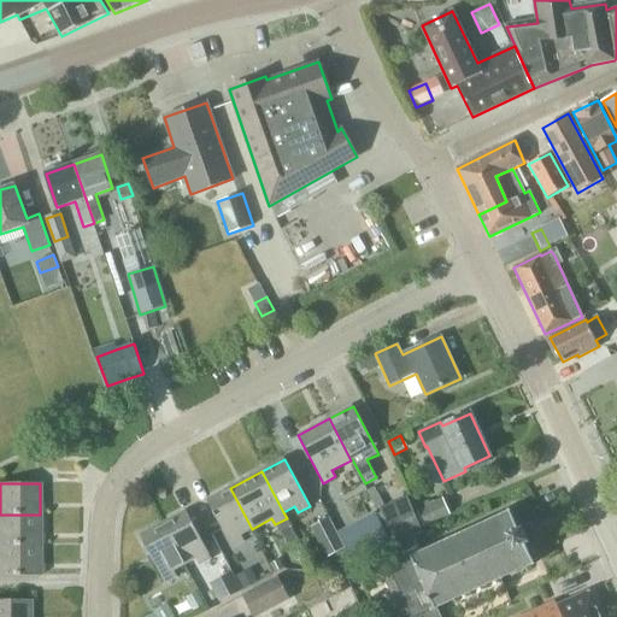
[(241,535),(252,529),(230,488),(207,500),(231,547),(244,541),(241,535)]
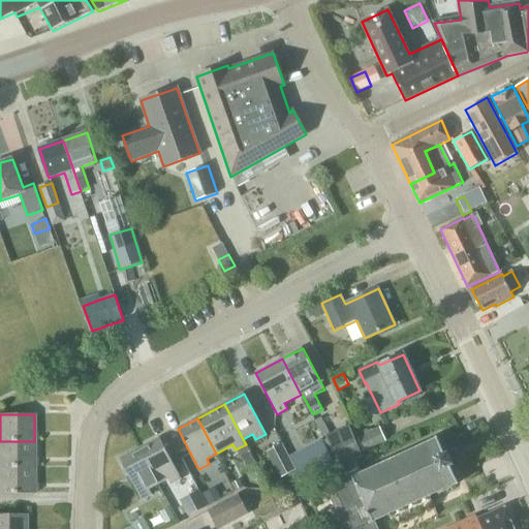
[(386,441),(380,426),(356,437),(364,452),(386,441)]
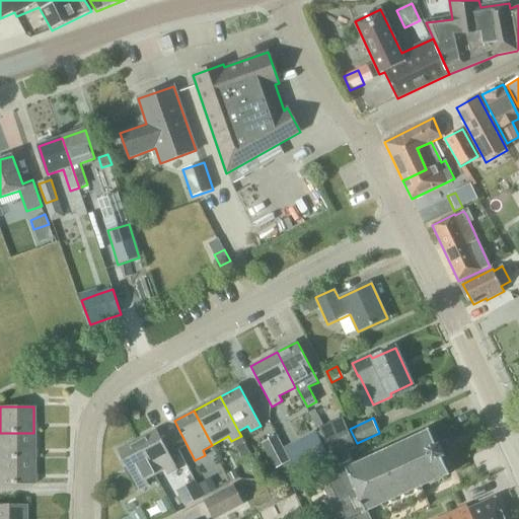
[(355,444),(345,422),(321,432),(331,454),(355,444)]
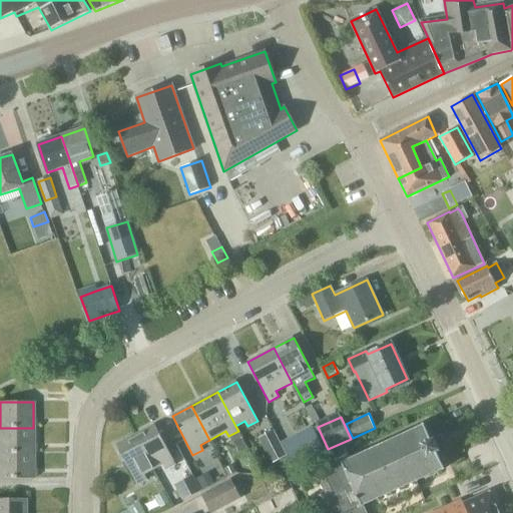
[(165,470),(175,465),(155,425),(135,435),(153,470),(162,465),(165,470)]
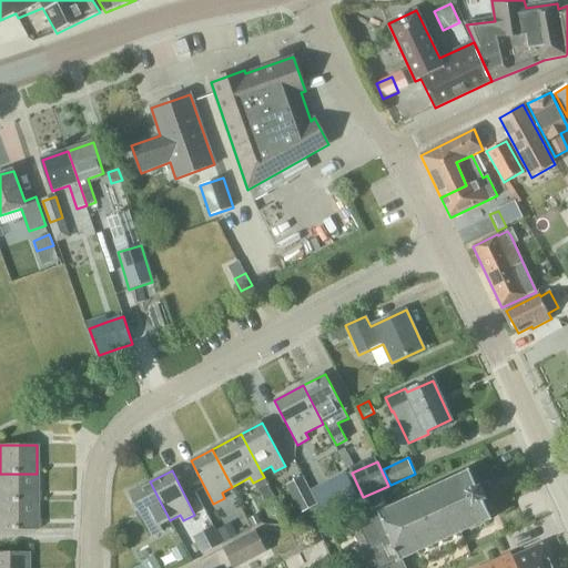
[(359,499),(345,472),(311,489),(325,517),(359,499)]
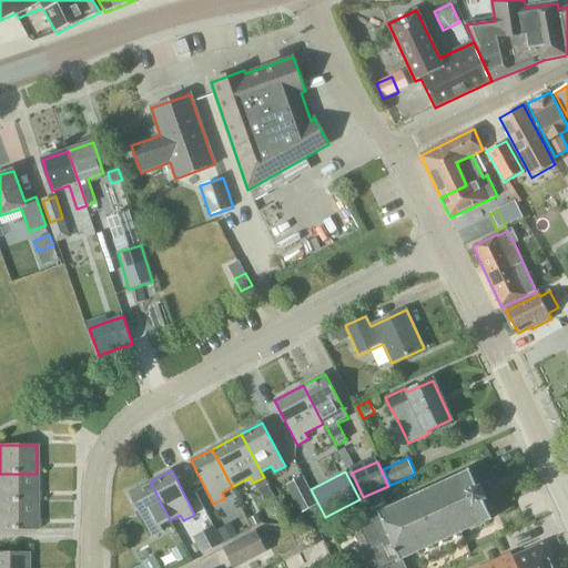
[(376,515),(333,535),(347,567),(406,567),(403,560),(492,520),(485,506),(487,500),(480,486),(476,484),(470,472),(388,509),(381,492),(368,497),(376,515)]
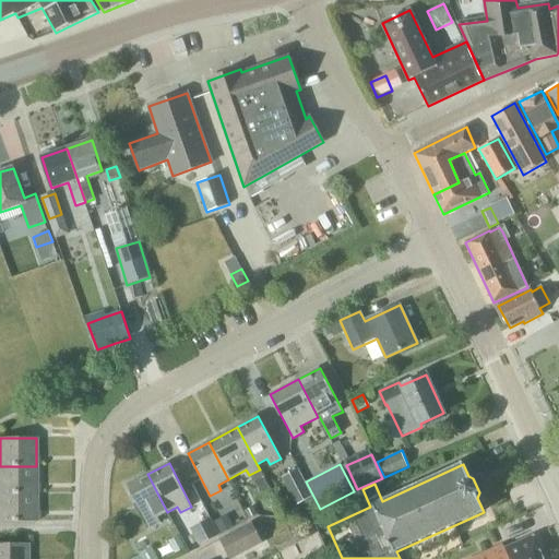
[(0,494),(36,494),(36,466),(0,466),(0,494)]
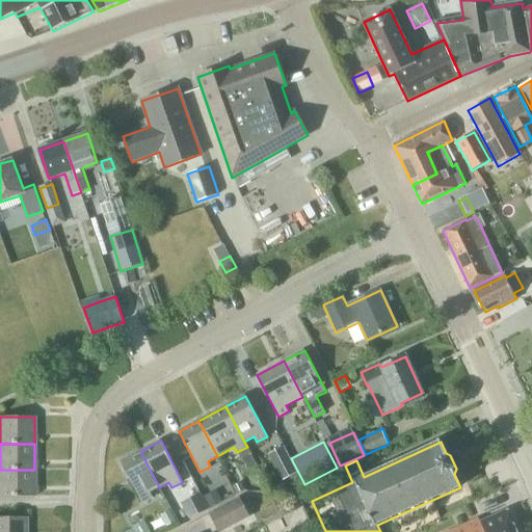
[(297,473),(284,446),(267,454),(282,481),(297,473)]
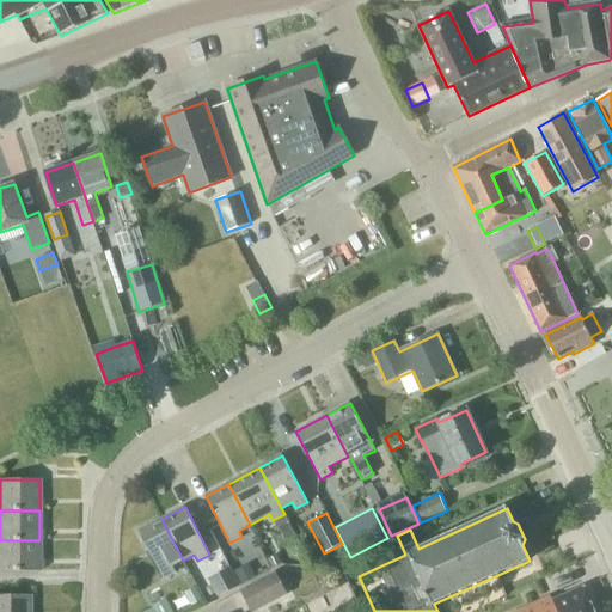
[(172,567),(183,561),(161,519),(139,531),(163,579),(175,573),(172,567)]
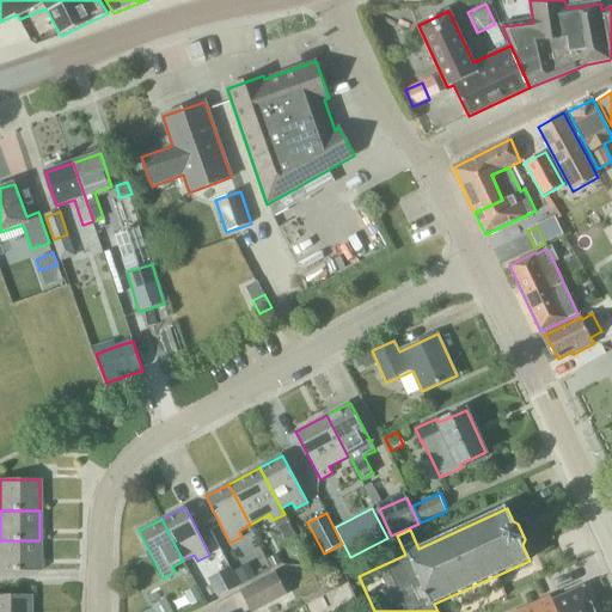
[(0,571),(40,571),(40,540),(0,540),(0,571)]
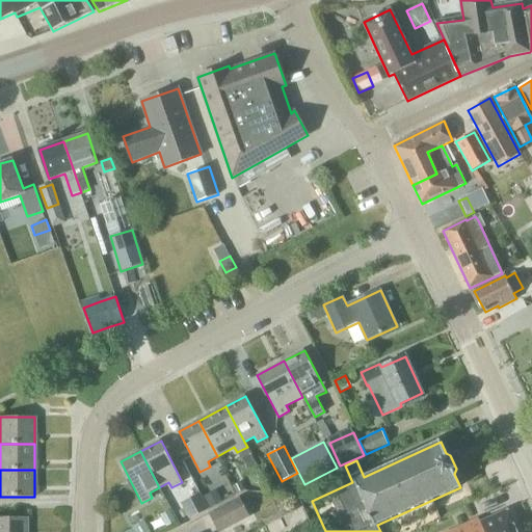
[(217,490),(205,496),(211,508),(222,502),(217,490)]
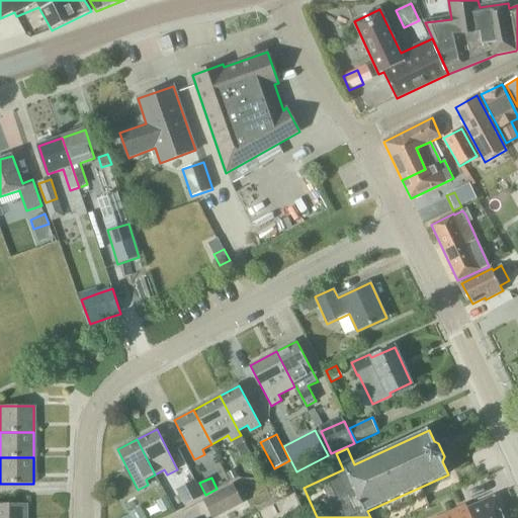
[(176,490),(184,506),(203,497),(195,481),(176,490)]
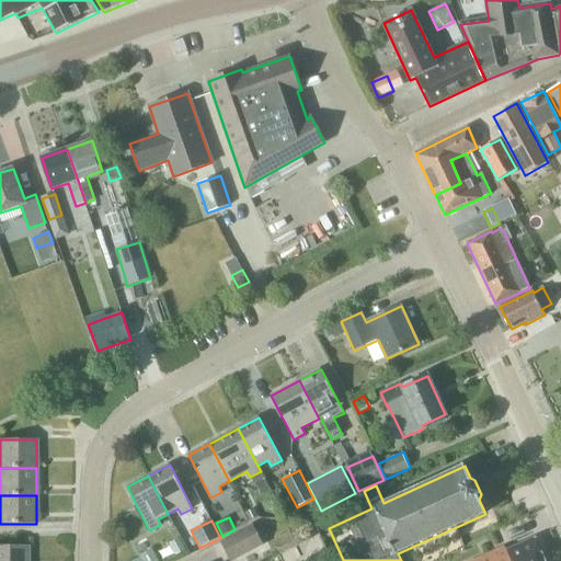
[(252,524),(220,540),(230,560),(232,560),(264,546),(252,524)]
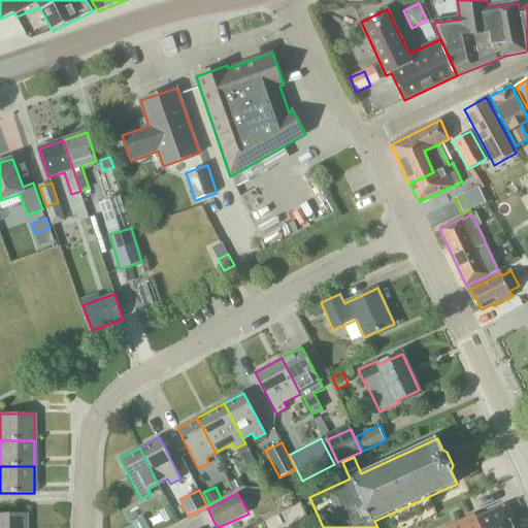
[(159,512),(165,523),(175,518),(169,506),(159,512)]
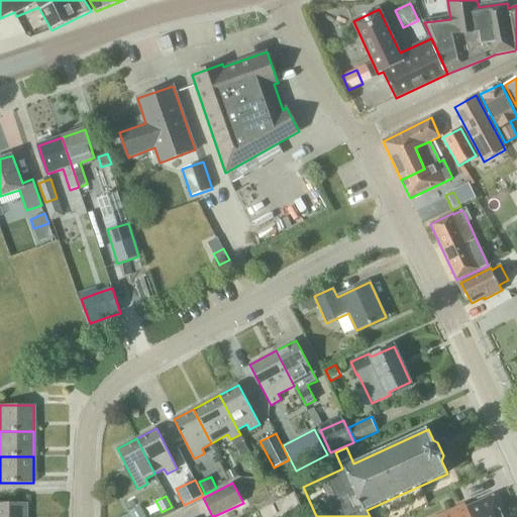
[(503,516),(494,496),(468,507),(466,504),(436,516),(503,516)]
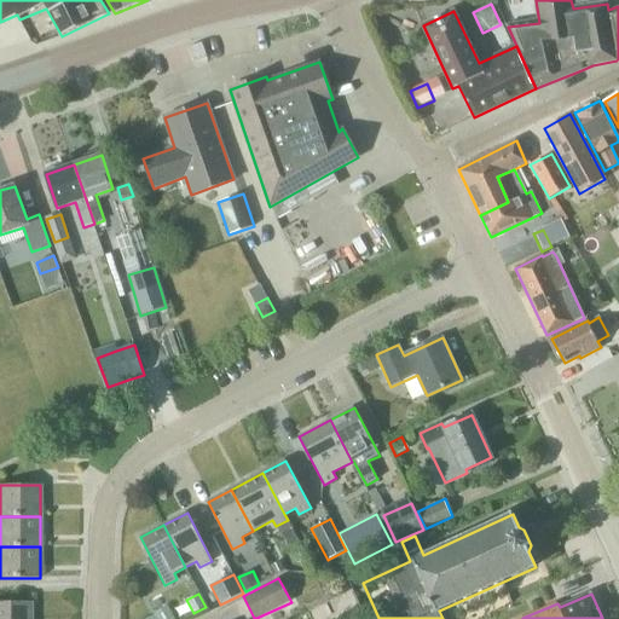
[(0,618),(30,618),(30,602),(0,602),(0,618)]
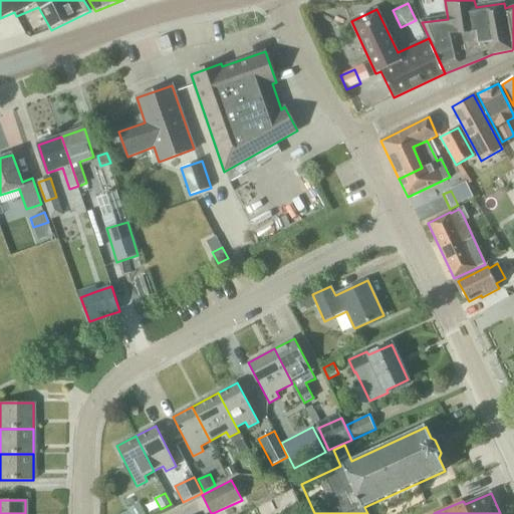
[(146,513),(140,503),(129,509),(131,513),(146,513)]
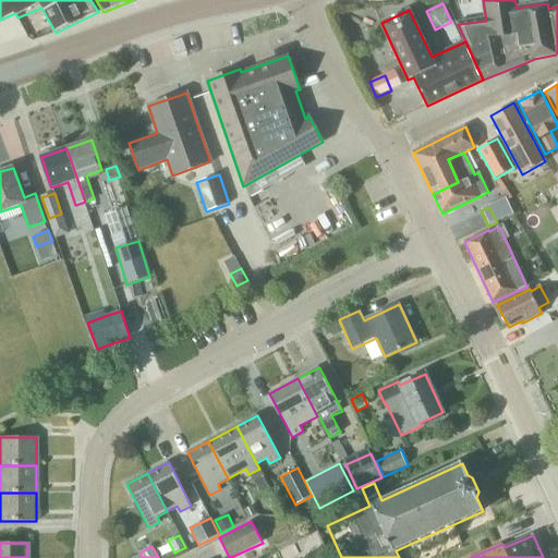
[(327,557),(323,547),(306,555),(307,557),(327,557)]
